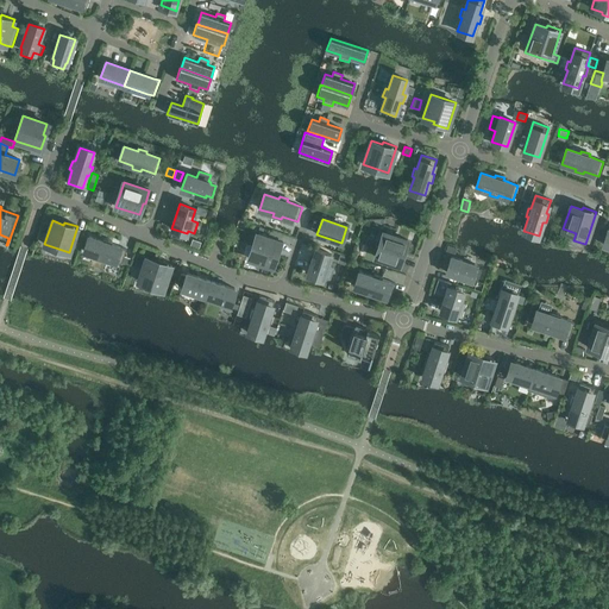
[(407,240),(383,232),(375,257),(401,265),(406,252),(403,251),(407,240)]
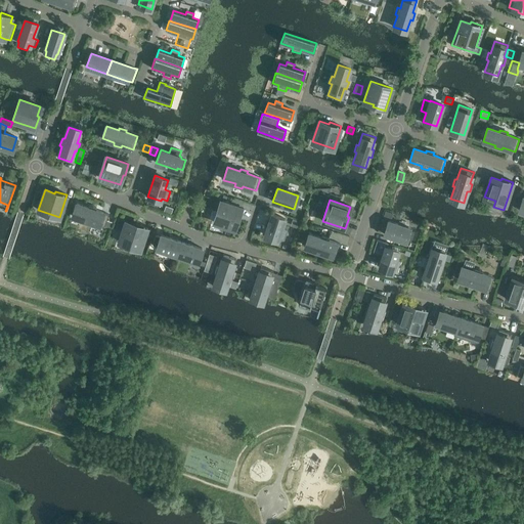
[(239,220),(244,209),(221,201),(214,222),(234,229),(237,219),(239,220)]
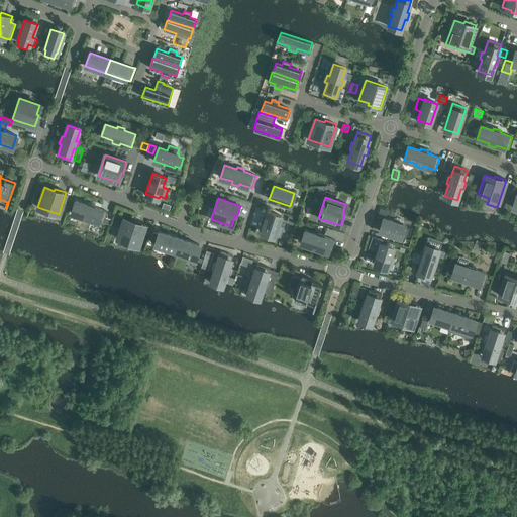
[(76,201),(72,214),(83,218),(83,220),(90,222),(90,220),(103,224),(107,212),(95,207),(95,205),(88,203),(87,205),(76,201)]
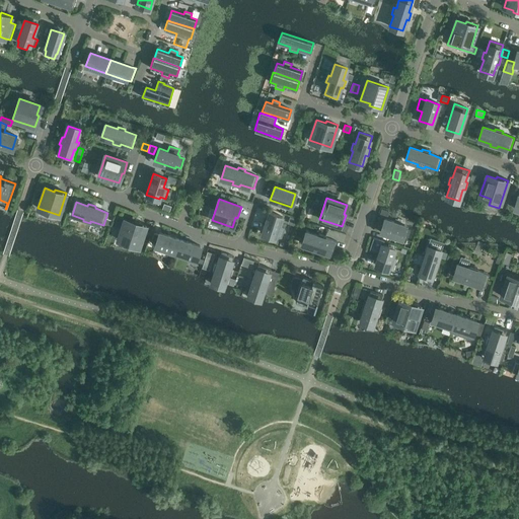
[(380,209),(378,215),(386,217),(388,211),(380,209)]
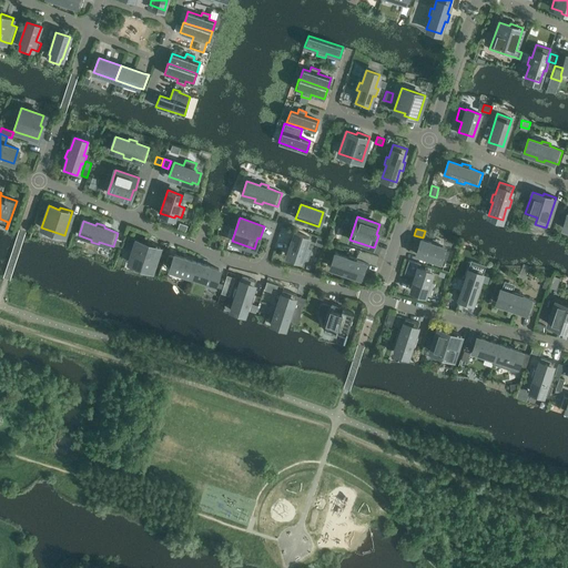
[(294,232),(286,255),(301,260),(302,259),(307,261),(312,250),(305,247),(308,237),(294,232)]
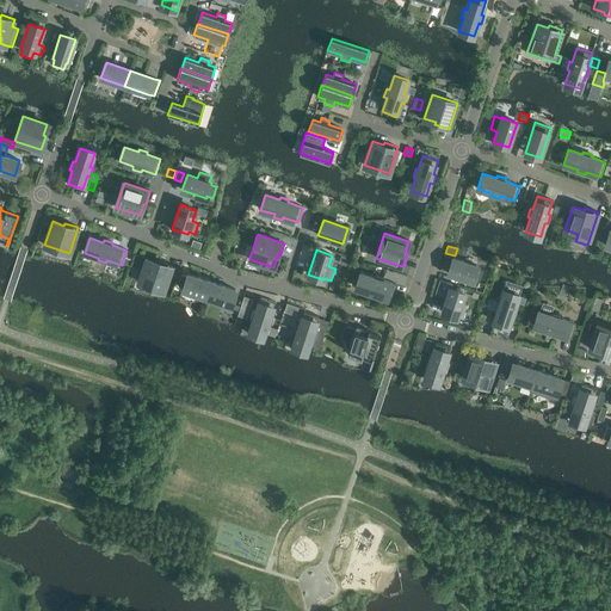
[(341,254),(338,264),(349,266),(351,258),(341,254)]
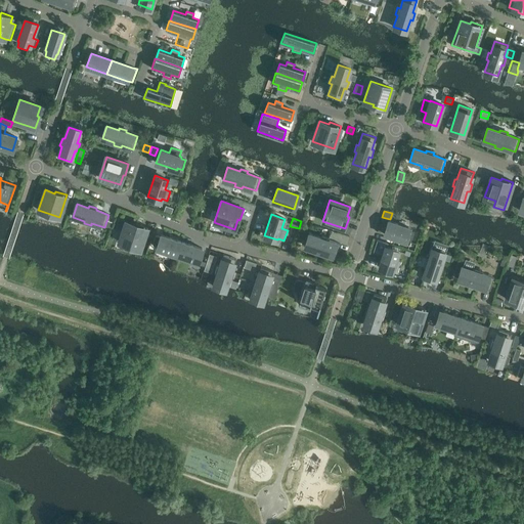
[(389,221),(384,234),(405,242),(405,239),(410,242),(413,231),(409,229),(409,228),(389,221)]
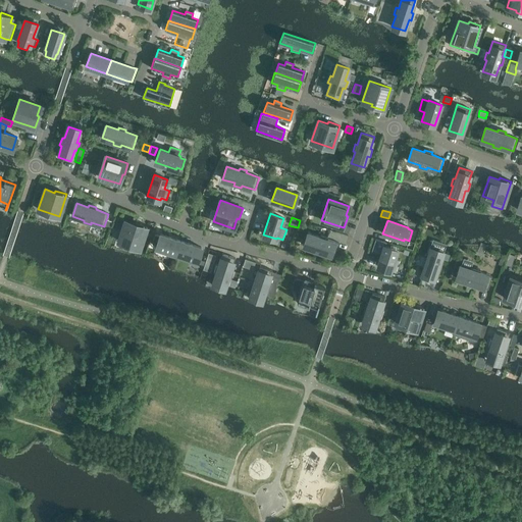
[(148,226),(136,222),(135,224),(125,221),(118,242),(140,249),(148,226)]
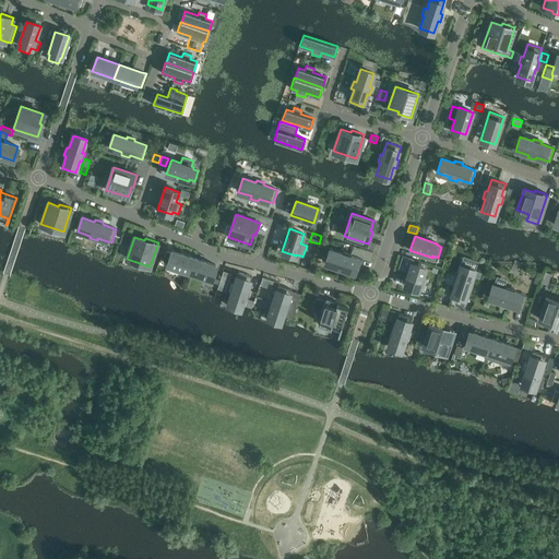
[(330,249),(325,263),(337,268),(337,270),(345,272),(346,270),(358,274),(363,260),(351,256),(352,253),(343,251),(343,253),(330,249)]
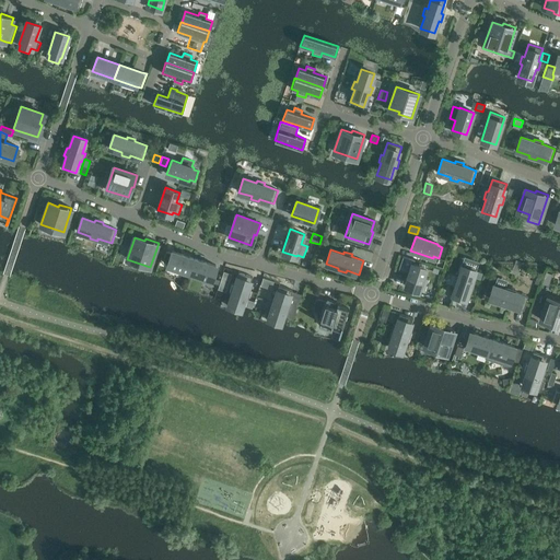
[(166,252),(163,261),(168,263),(167,265),(189,272),(194,258),(172,251),(172,253),(166,252)]
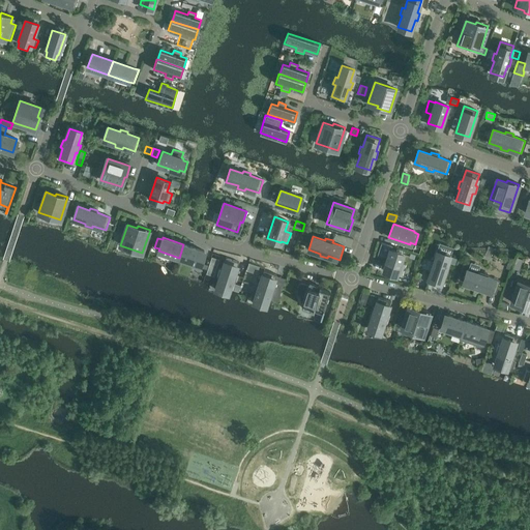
[(385,257),(386,255),(388,256),(390,249),(392,249),(393,246),(381,242),(377,255),(385,257)]
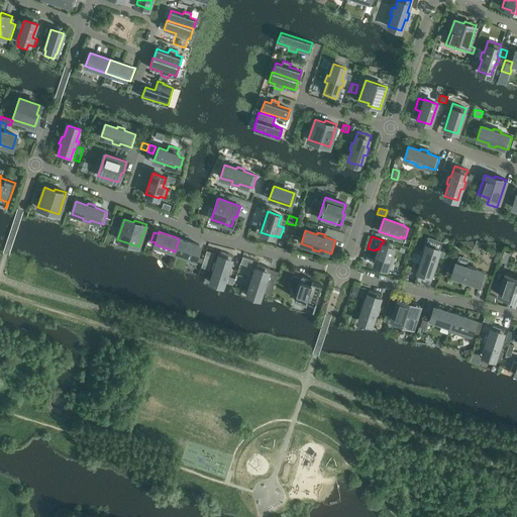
[(195,259),(199,245),(179,238),(175,251),(195,259)]
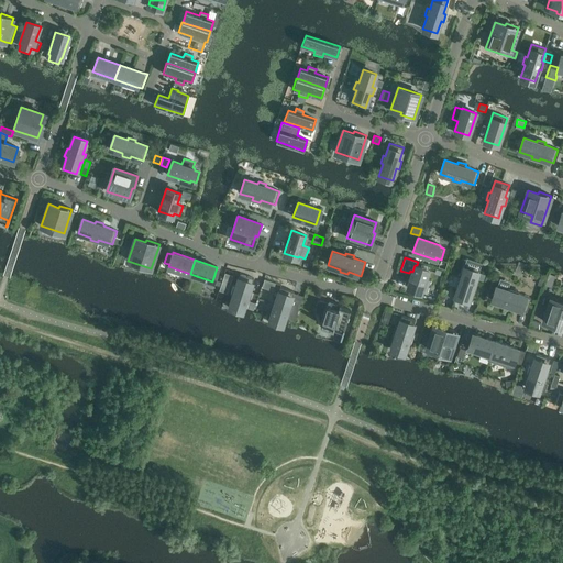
[(412,272),(407,287),(421,291),(429,269),(417,265),(415,265),(412,272)]
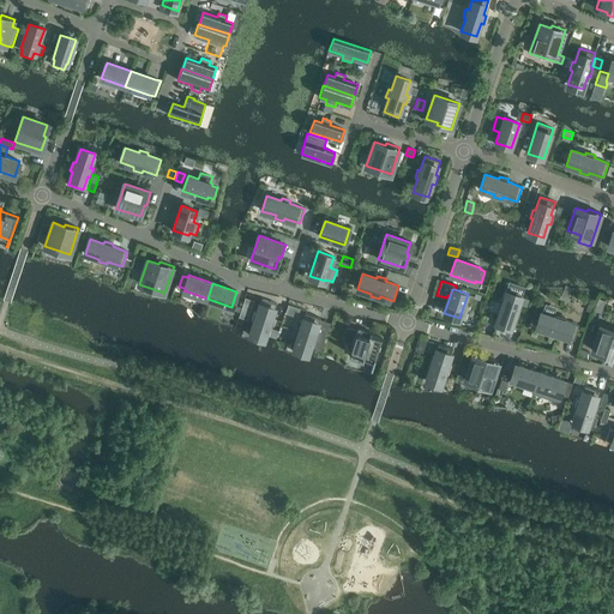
[(497,313),(499,314),(494,327),(510,332),(515,319),(517,320),(519,312),(517,311),(522,296),(506,292),(501,306),(499,305),(497,313)]
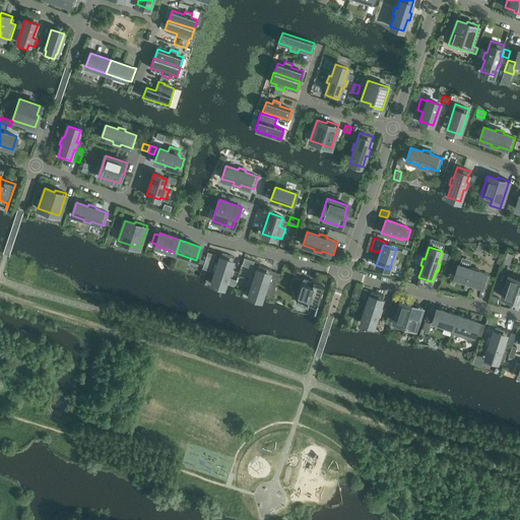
[(235,257),(221,253),(217,265),(215,264),(213,271),(215,272),(211,283),(224,287),(228,276),(231,277),(233,269),(231,269),(235,257)]
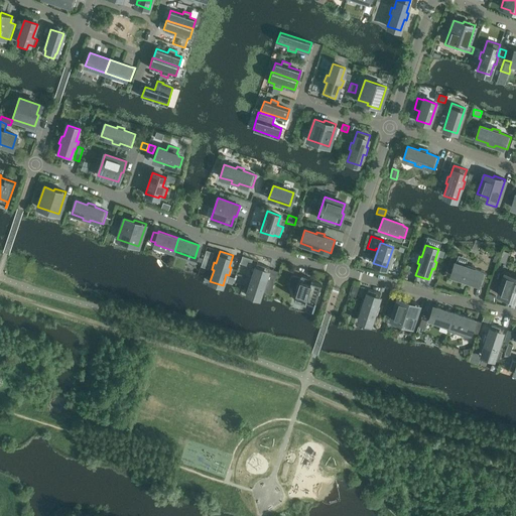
[(269,267),(257,263),(253,275),(251,274),(248,281),(250,282),(247,293),(259,298),(263,286),(265,287),(268,280),(265,279),(269,267)]
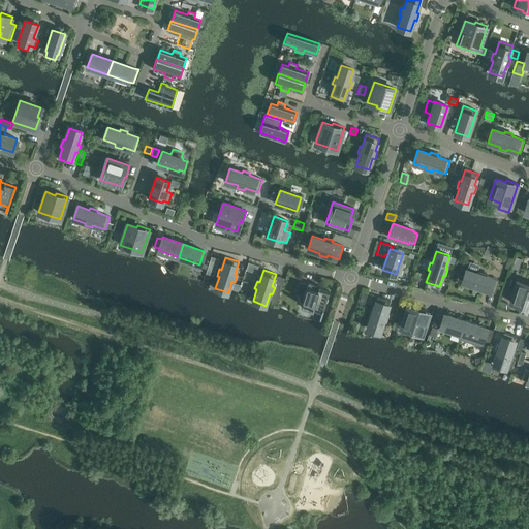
[(481,288),(495,292),(499,280),(486,276),(487,274),(479,271),(478,273),(467,270),(462,282),(474,286),(473,288),(480,290),(481,288)]
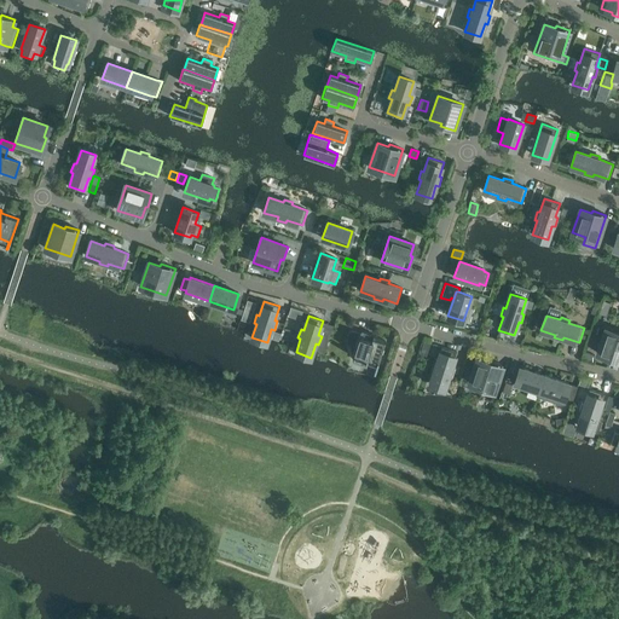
[(608,359),(618,363),(618,333),(606,329),(597,353),(608,357),(608,359)]
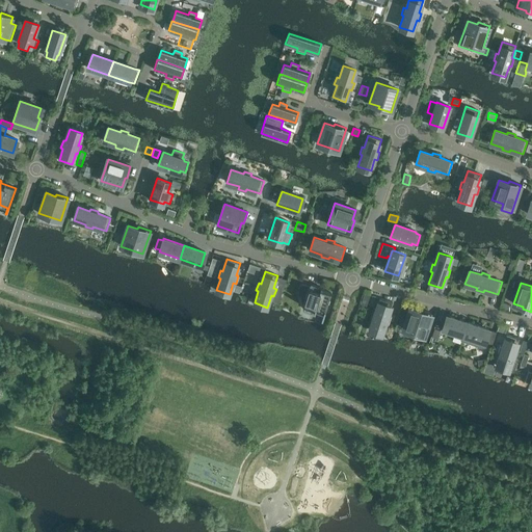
[(301,284),(298,294),(306,297),(302,307),(323,313),(321,319),(322,320),(331,293),(317,288),(317,286),(310,284),(310,286),(301,284)]
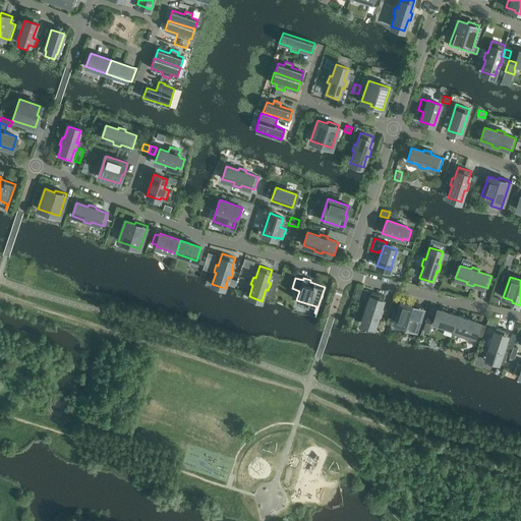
[(362,289),(356,287),(353,295),(359,297),(362,289)]
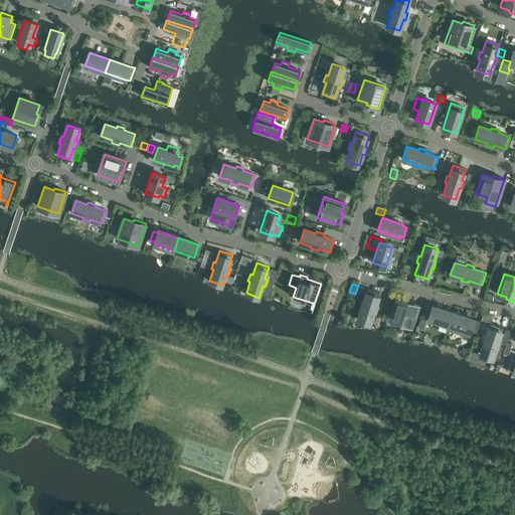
[(380,293),(367,289),(363,301),(361,300),(359,307),(361,308),(357,319),(370,323),(373,312),(376,313),(378,305),(376,305),(380,293)]
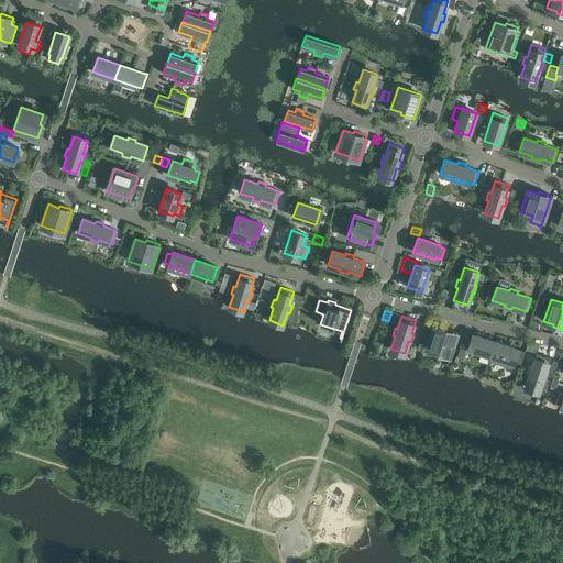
[(444,330),(433,327),(427,348),(450,355),(457,332),(445,328),(444,330)]
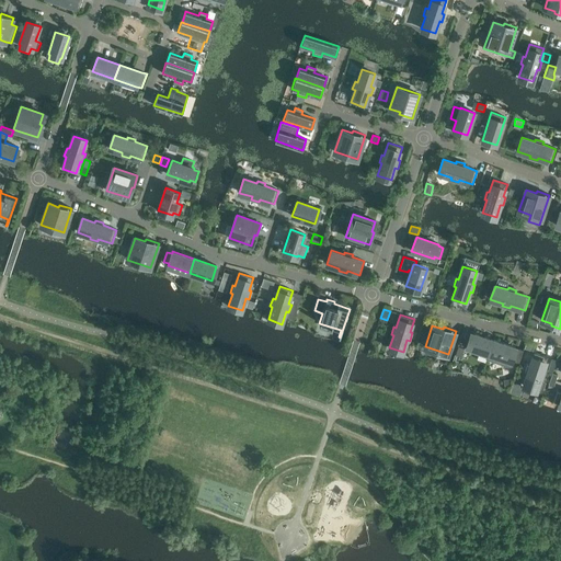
[(467,347),(489,354),(493,341),(471,333),(467,347)]
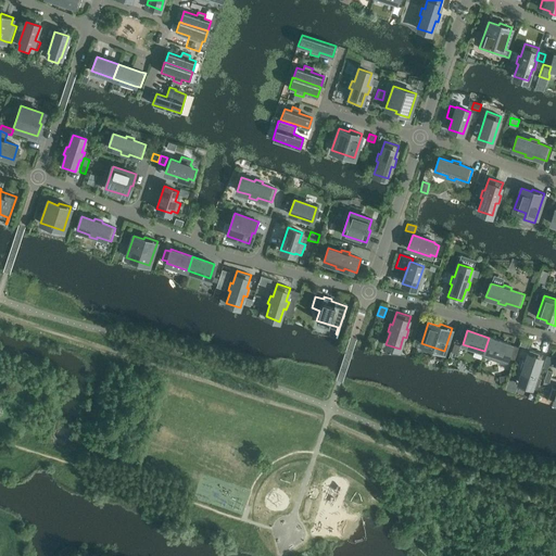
[(505,363),(506,358),(510,344),(489,338),(484,351),(482,356),(504,364),(505,363)]
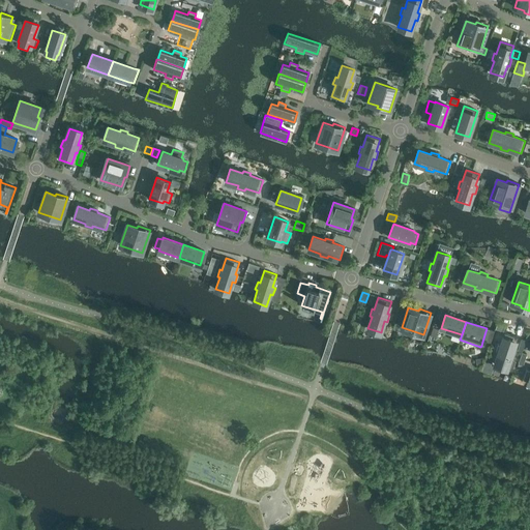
[(497,323),(495,329),(503,332),(505,325),(497,323)]
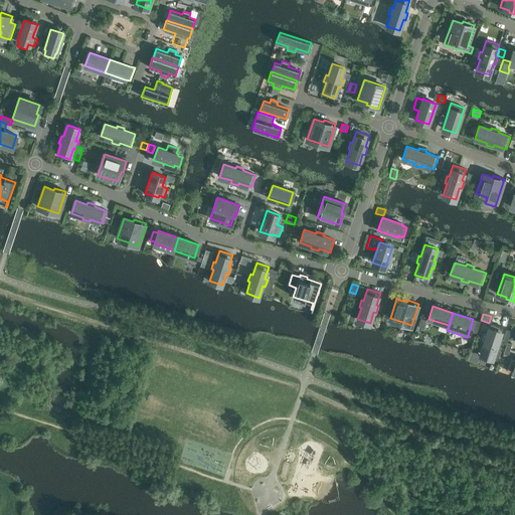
[(484,342),(480,354),(493,358),(497,360),(501,348),(499,347),(501,340),(499,339),(503,328),(490,324),(487,335),(484,334),(482,341),(484,342)]
